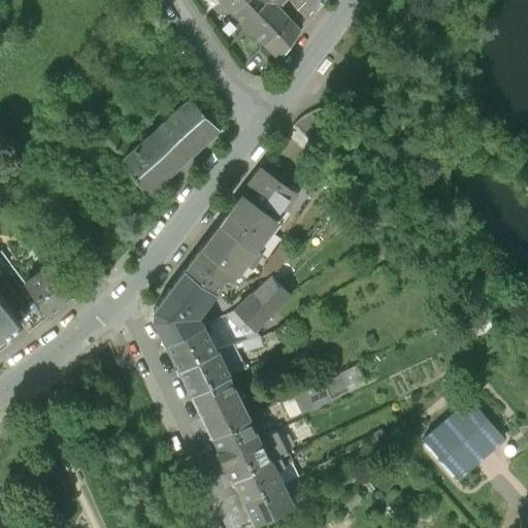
[(220,0),(233,12),(245,0),(220,0)]
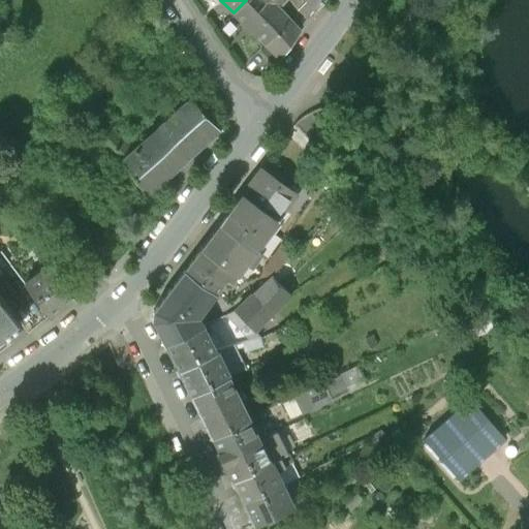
[(260,4),(256,0),(246,0),(234,12),(266,45),(278,32),(265,20),(267,19),(256,8),(260,4)]
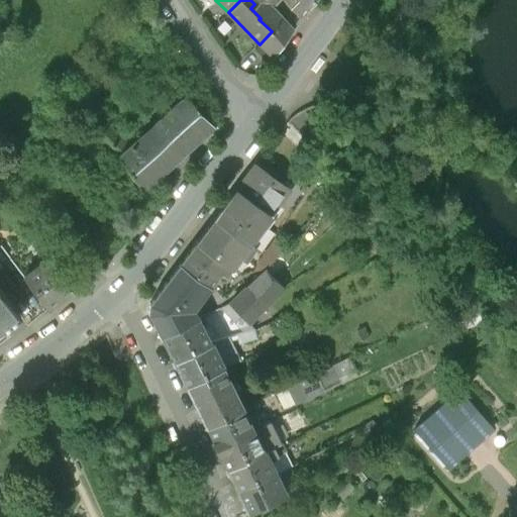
[(292,30),(273,8),(278,2),(275,0),(250,0),(254,4),(250,8),(261,18),(259,19),(272,31),(260,44),(273,57),(292,30)]
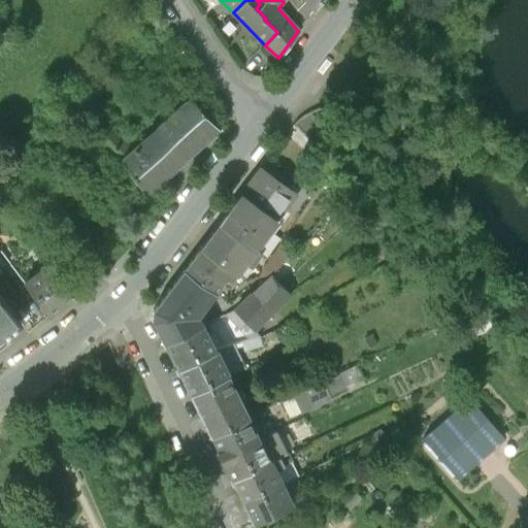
[(281,0),(284,2),(298,10),(306,20),(321,0),(281,0)]
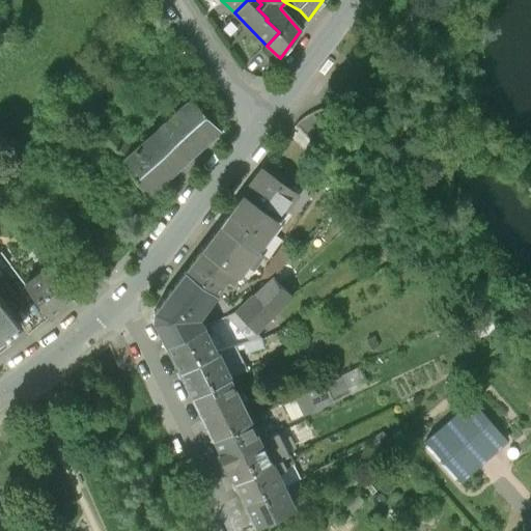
[(191,101),(133,154),(122,163),(123,165),(146,196),(220,130),(191,101)]
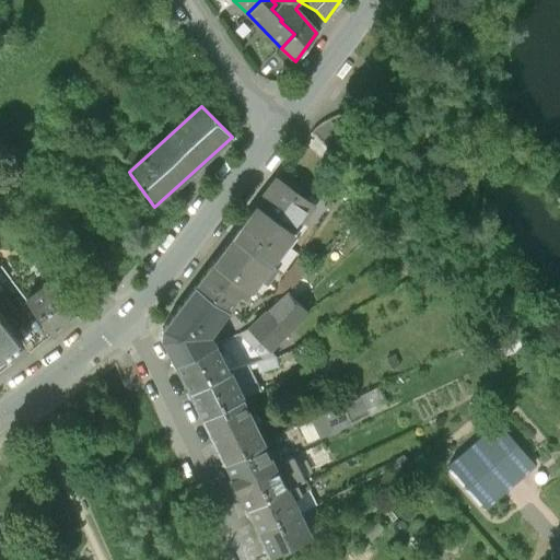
[(311,132),(326,148),(339,137),(330,119),(323,123),(311,132)]
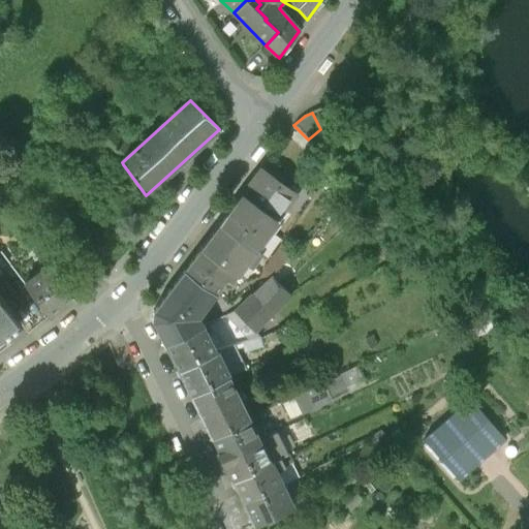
[(122,162),(132,153),(113,131),(97,146),(118,168),(123,164),(122,162)]
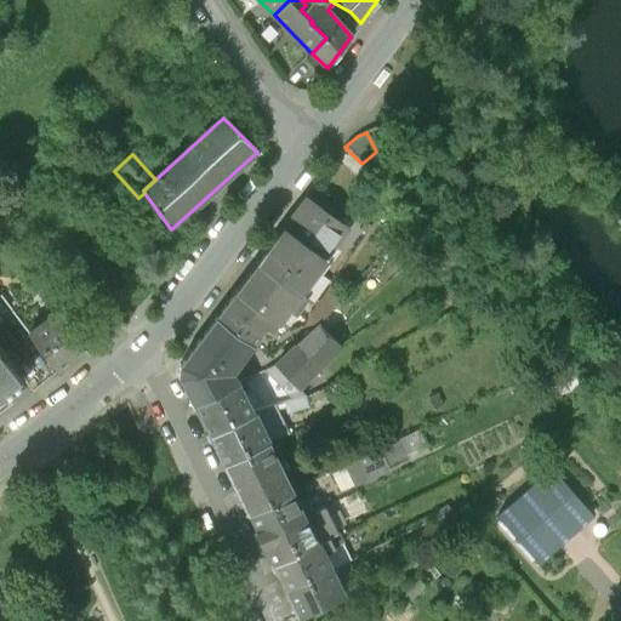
[(306,198),(283,228),(324,258),(325,257),(347,228),(306,198)]
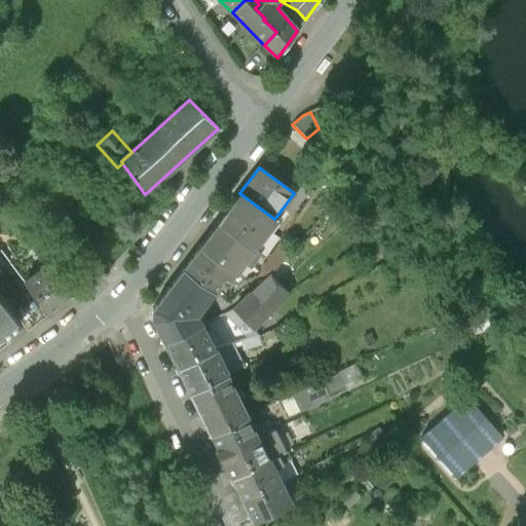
[(239,193),(218,223),(253,249),(270,226),(274,229),(279,221),(275,218),(274,219),(239,193)]
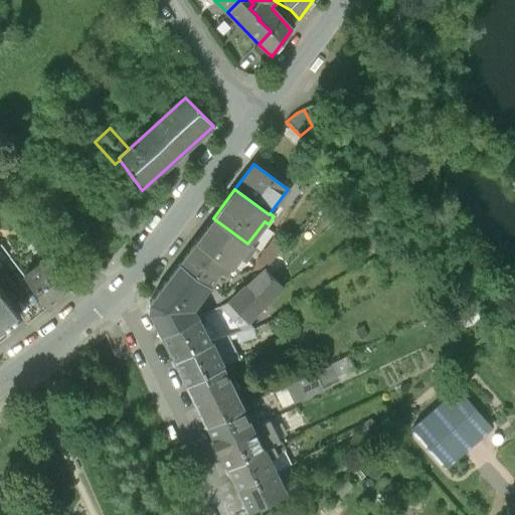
[(230,267),(237,256),(244,262),(254,248),(247,243),(213,218),(196,241),(230,267)]
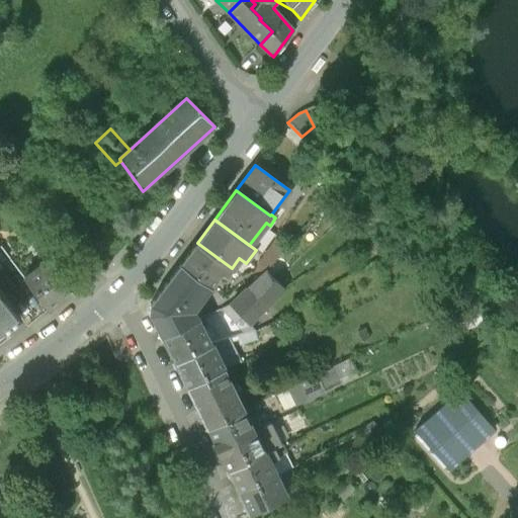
[(258,263),(266,270),(285,249),(275,241),(258,263)]
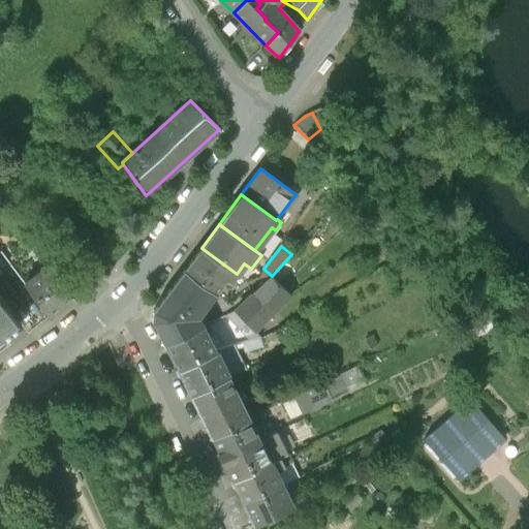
[(11,269),(24,285),(52,266),(37,248),(11,269)]
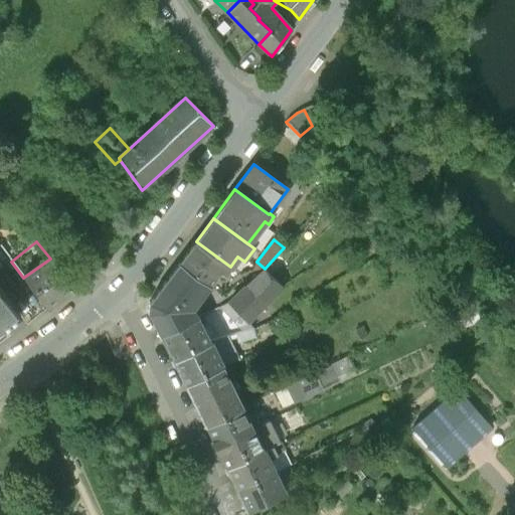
[(196,241),(179,264),(209,286),(220,272),(224,275),(230,267),(196,241)]
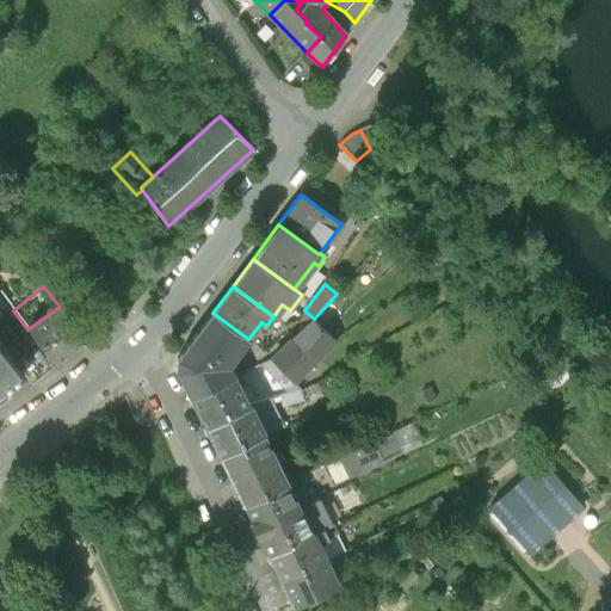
[(28,329),(56,369),(84,347),(71,321),(60,307),(28,329)]
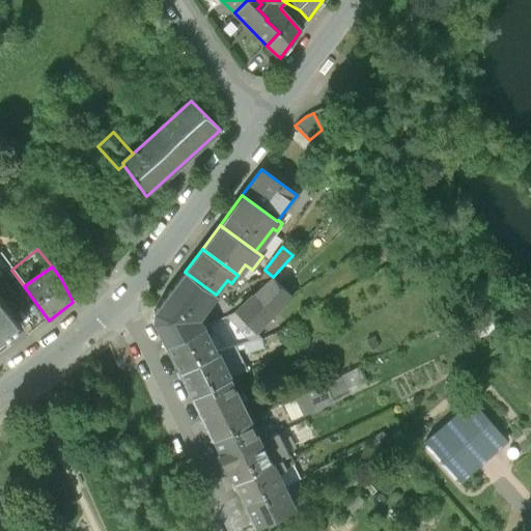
[(154,323),(155,323),(166,345),(203,327),(199,319),(197,317),(216,295),(185,272),(155,313),(154,312),(154,323)]
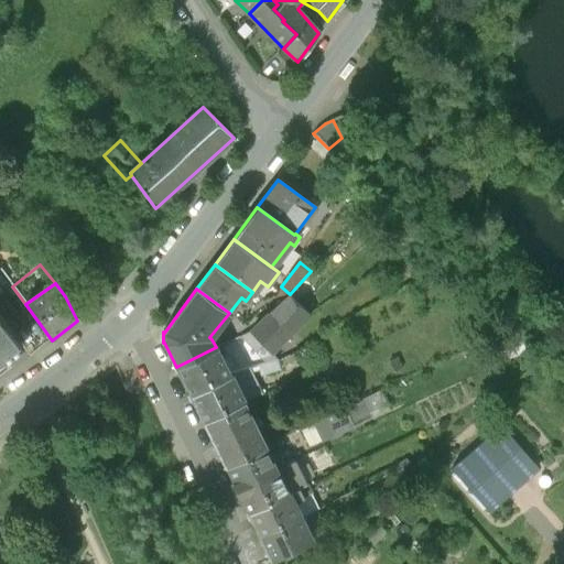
[(290,294),(250,333),(263,346),(271,354),(311,314),(290,294)]
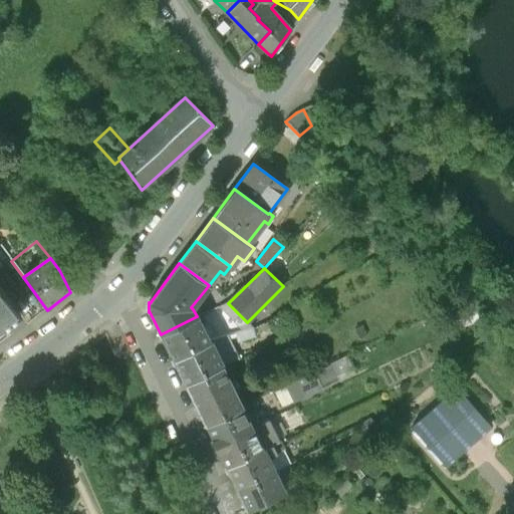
[(0,290),(0,331),(20,316),(0,290)]
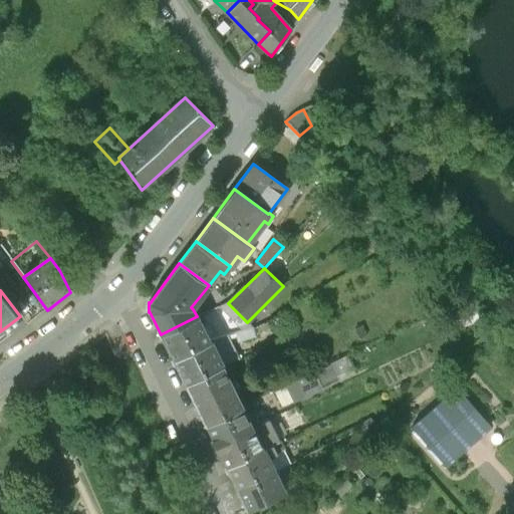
[(220,307),(234,322),(240,315),(228,303),(220,307)]
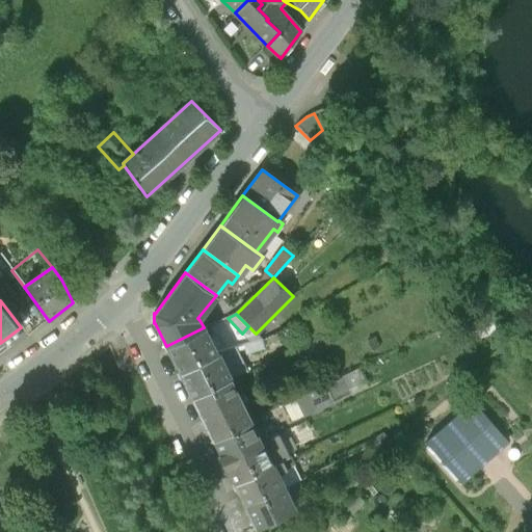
[(506,323),(500,317),(483,325),(487,333),(506,323)]
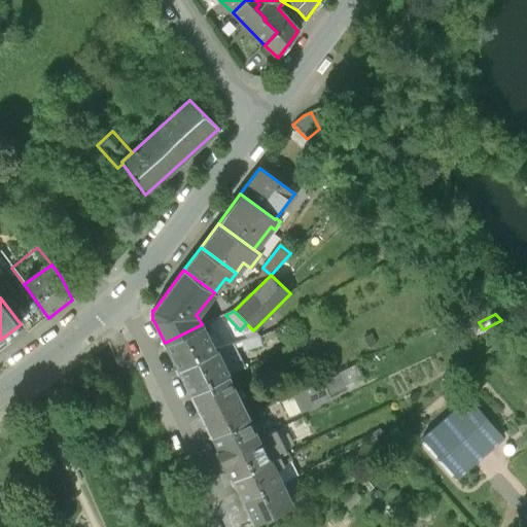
[(236,334),(244,341),(255,338),(259,337),(253,330),(246,323),(240,330),(236,334)]
